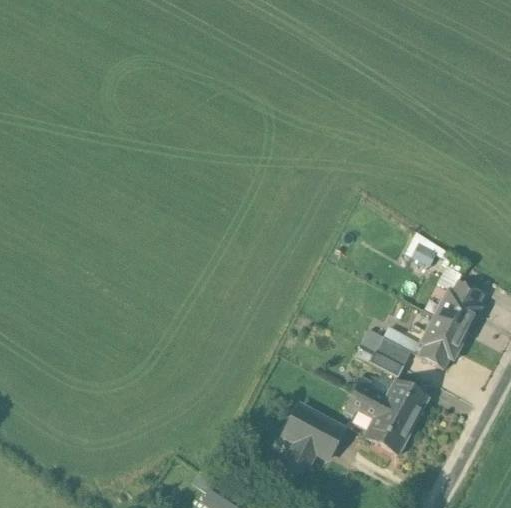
[(418,242),(412,255),(425,262),(431,249),(418,242)]
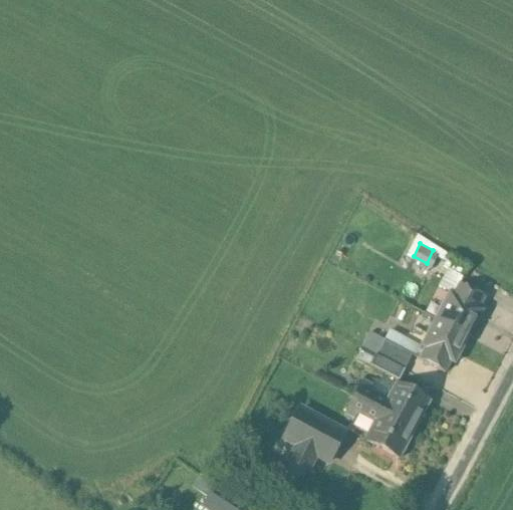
[(470,265),(450,253),(444,263),(449,266),(463,275),(470,265)]
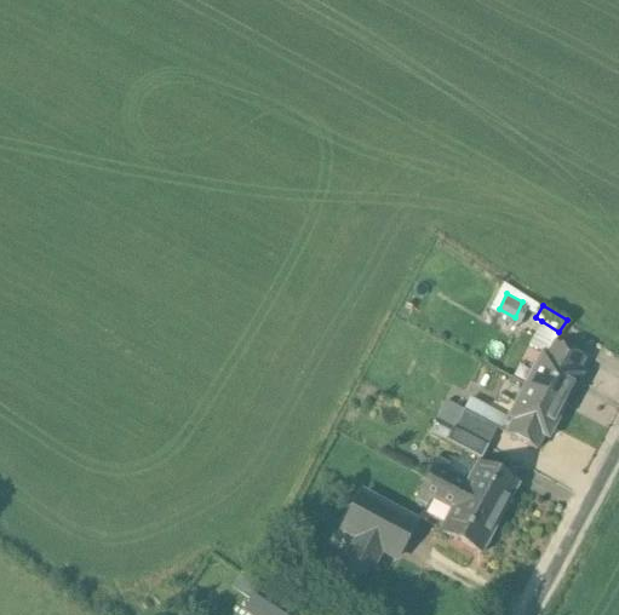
[(559,332),(542,321),(529,343),(543,349),(548,351),(555,338),(555,339),(559,332)]
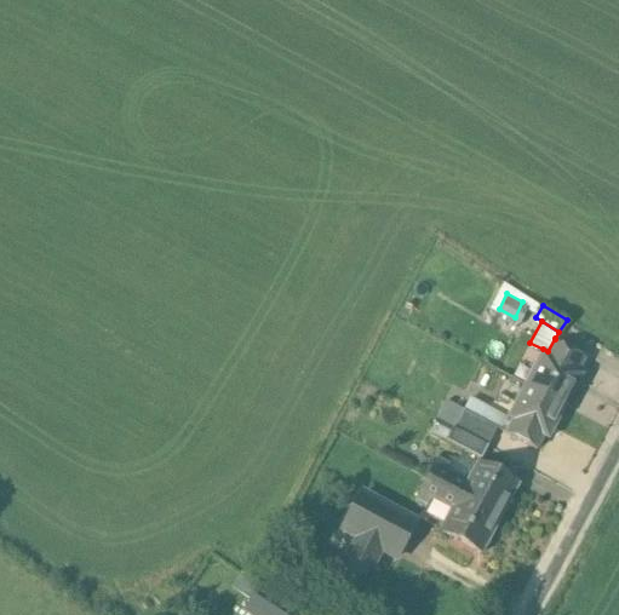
[(555,338),(548,351),(543,349),(526,381),(566,403),(583,371),(578,368),(585,355),(555,339),(555,338)]
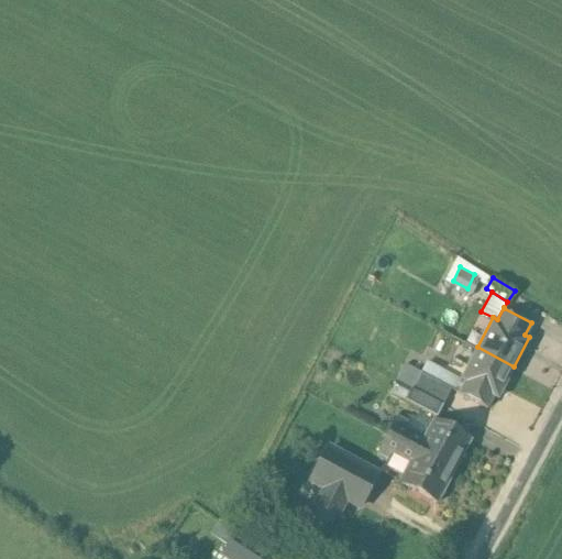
[(514,366),(477,347),(462,376),(466,379),(460,391),(487,405),(494,393),(498,395),(514,366)]
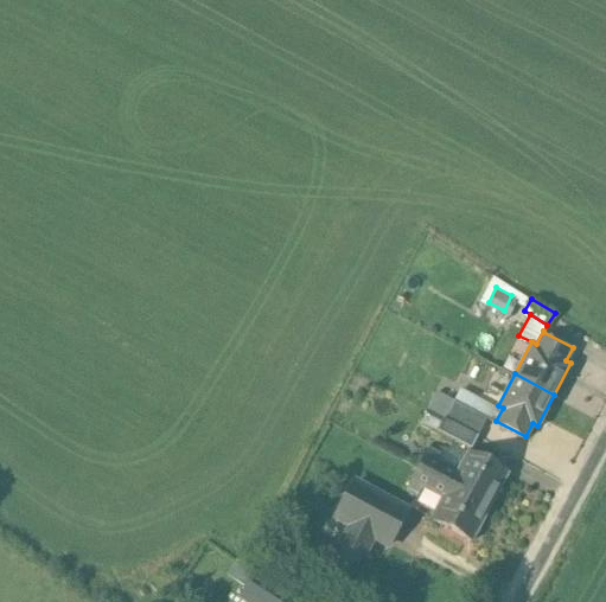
[(488,415),(454,398),(445,416),(478,433),(488,415)]
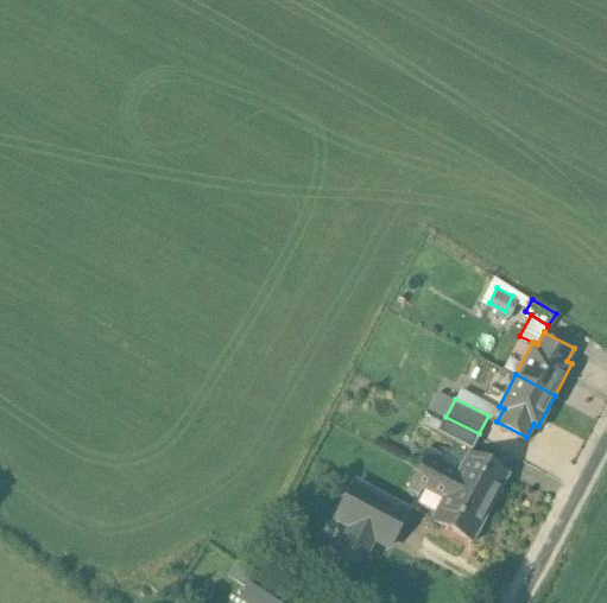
[(479,433),(446,417),(438,430),(472,446),(479,433)]
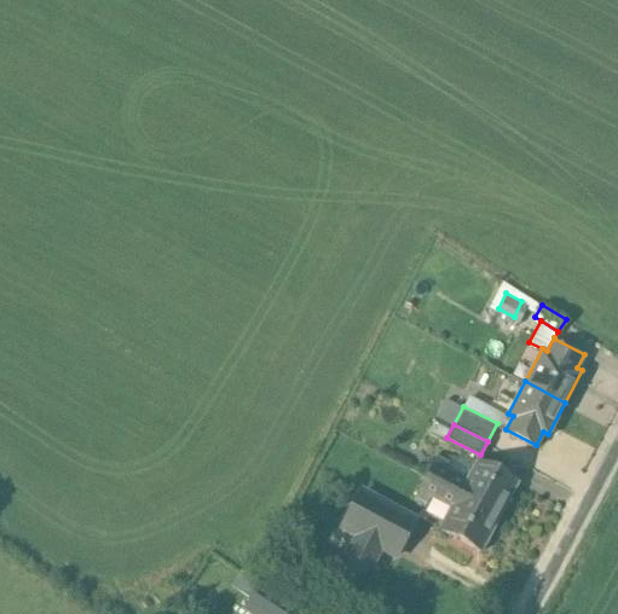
[(518,480),(478,458),(467,479),(444,468),(448,462),(437,456),(427,475),(500,514),(518,480)]
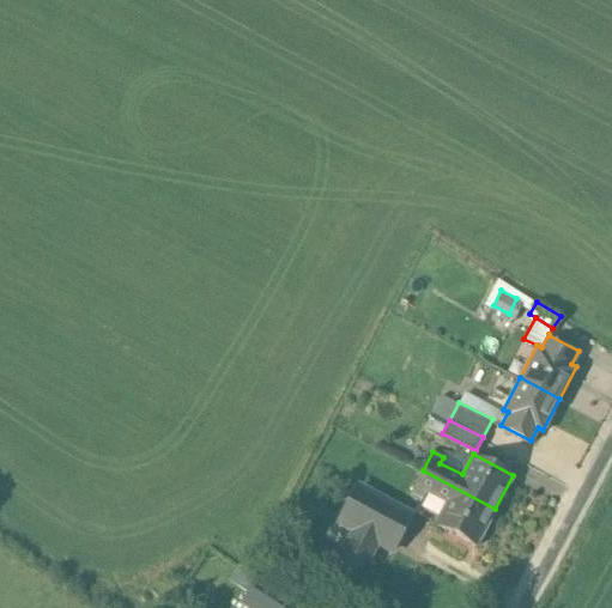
[(495,509),(423,470),(412,491),(423,497),(426,491),(447,502),(437,521),(436,521),(436,522),(478,545),(478,543),(495,509)]
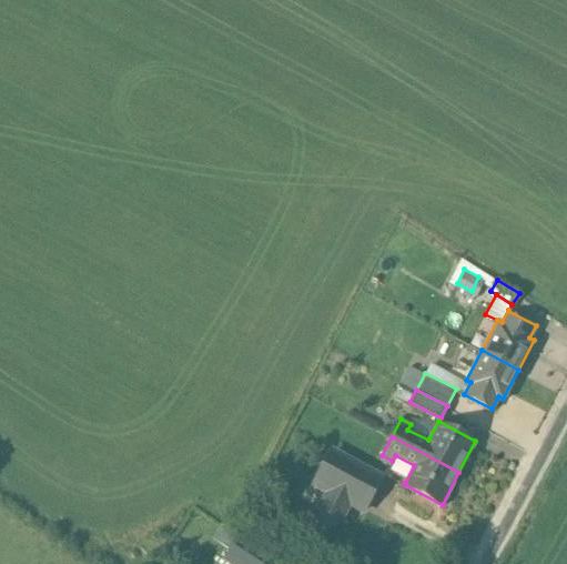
[(381,476),(332,451),(315,482),(330,490),(322,506),(341,516),(348,500),(364,509),(381,476)]
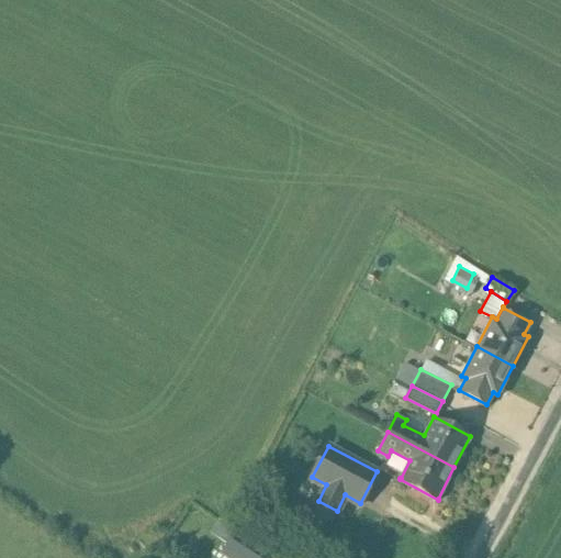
[(264,557),(269,549),(236,527),(222,549),(234,557),(264,557)]
